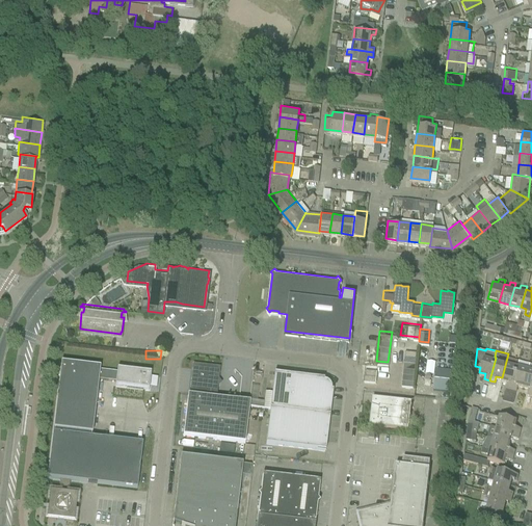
[(511,386),(519,357),(508,353),(502,377),(507,379),(505,385),(511,386)]
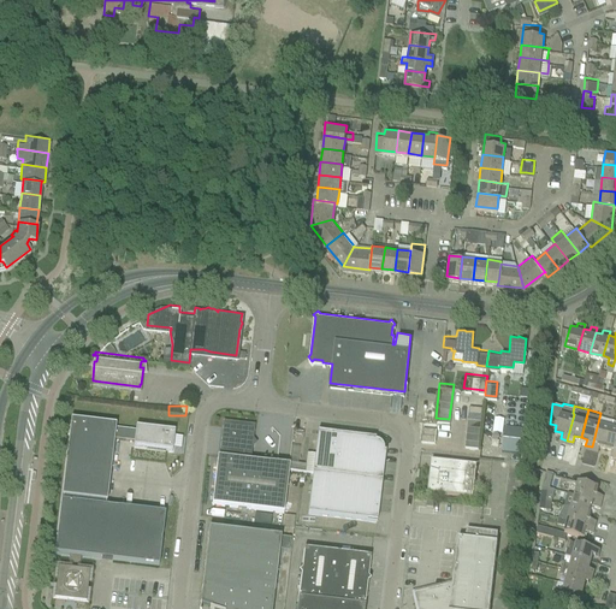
[(605,444),(611,424),(612,417),(600,413),(592,447),(598,449),(599,443),(605,444)]
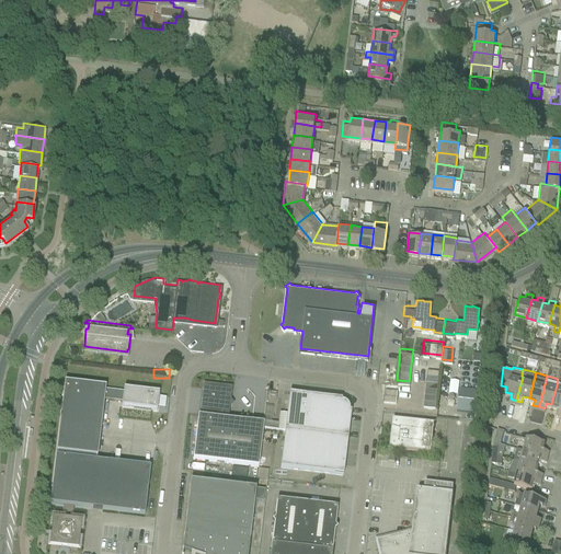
[(144,509),(150,462),(95,456),(96,451),(104,394),(122,396),(122,401),(133,402),(133,403),(151,405),(157,405),(158,391),(159,391),(158,390),(159,388),(123,383),(123,387),(105,384),(105,381),(64,377),(64,379),(63,379),(63,380),(64,380),(56,447),(57,447),(56,451),(55,450),(53,472),(53,476),(52,476),(49,498),(64,500),(61,514),(53,512),(49,541),(78,544),(81,516),(71,515),(73,501),(144,509)]
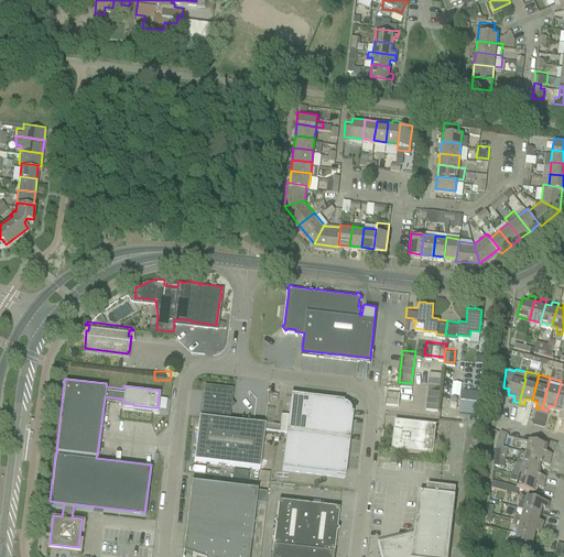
[(198,413),(194,457),(259,465),(263,426),(264,421),(229,416),(234,384),(204,380),(201,413),(198,413)]
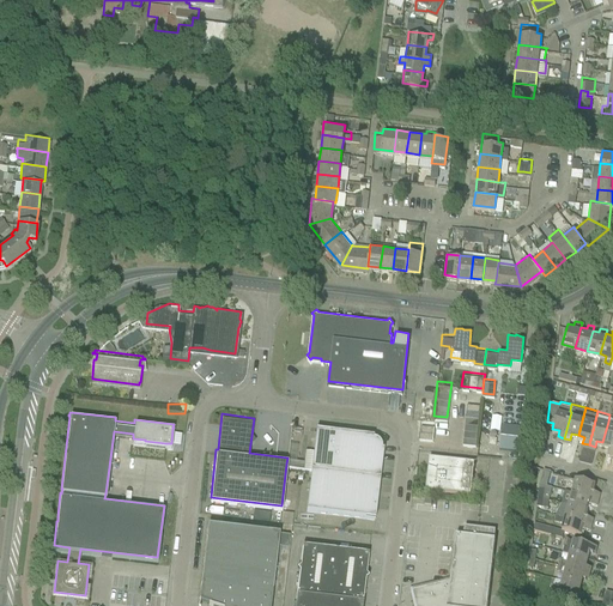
[(475,442),(478,414),(466,413),(462,441),(475,442)]
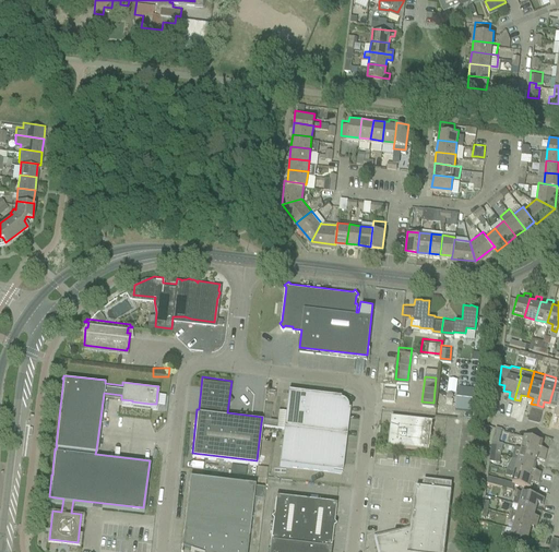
[(394,397),(395,380),(383,379),(382,396),(394,397)]
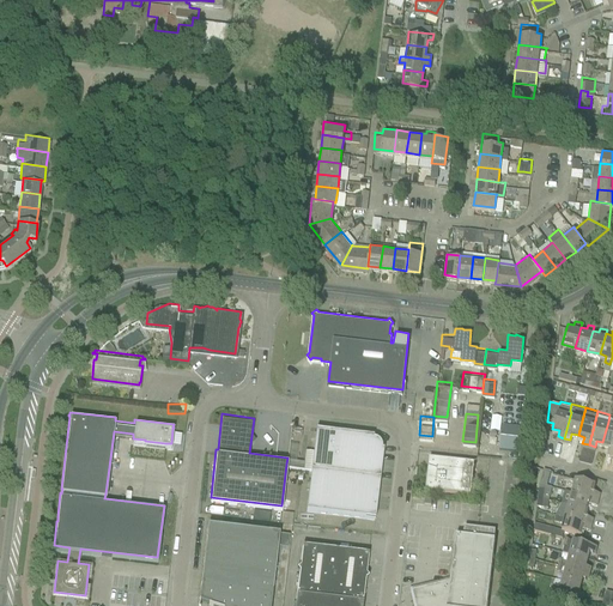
[(502,420),(499,444),(519,447),(521,423),(502,420)]
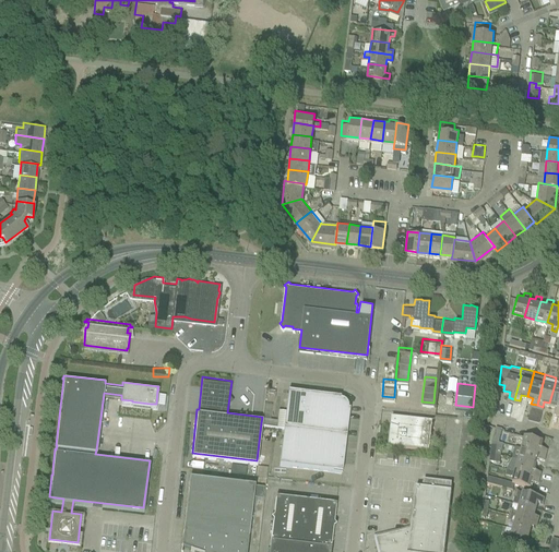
[(558,410),(558,385),(555,384),(549,403),(556,404),(554,410),(558,410)]
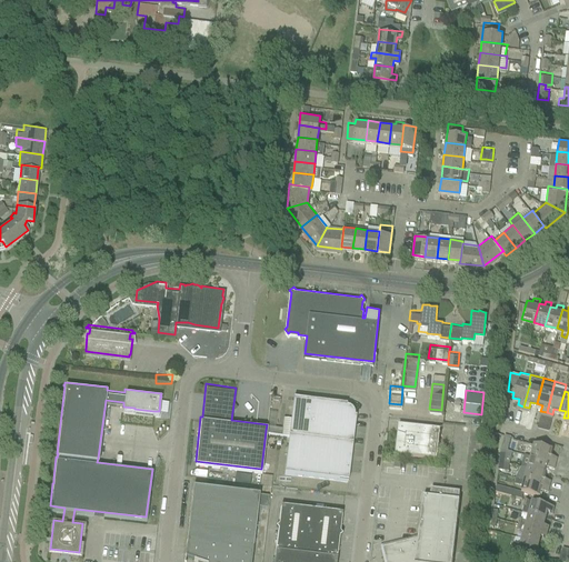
[(267,424),(266,430),(288,432),(283,469),(337,475),(348,477),(341,475),(342,465),(349,467),(350,454),(351,450),(352,439),(356,413),(353,412),(353,410),(352,407),(351,404),(349,403),(346,402),(343,402),(343,401),(338,400),(338,401),(330,401),(330,399),(320,398),(316,397),(303,395),(293,394),(292,394),(290,414),(283,413),(282,424),(267,422),(267,424)]
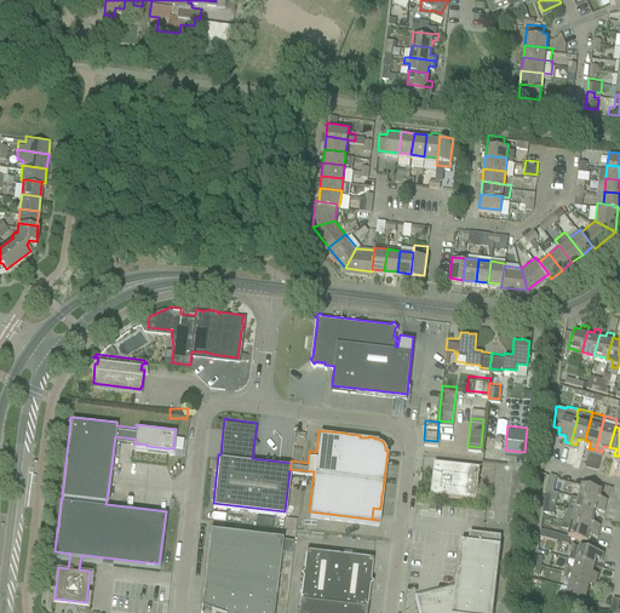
[(480,463),(434,458),(430,491),(476,496),(480,463)]
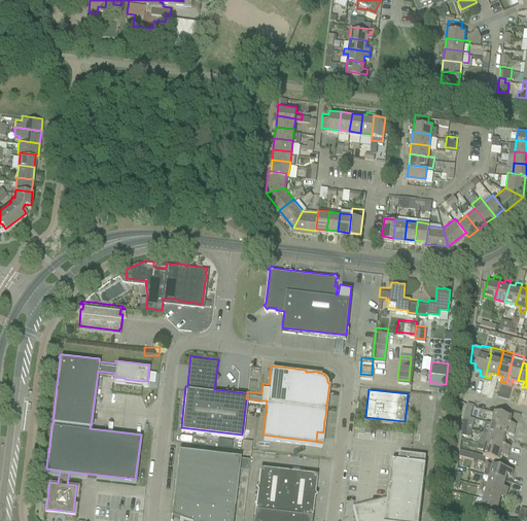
[(469,413),(473,401),(467,400),(463,412),(469,413)]
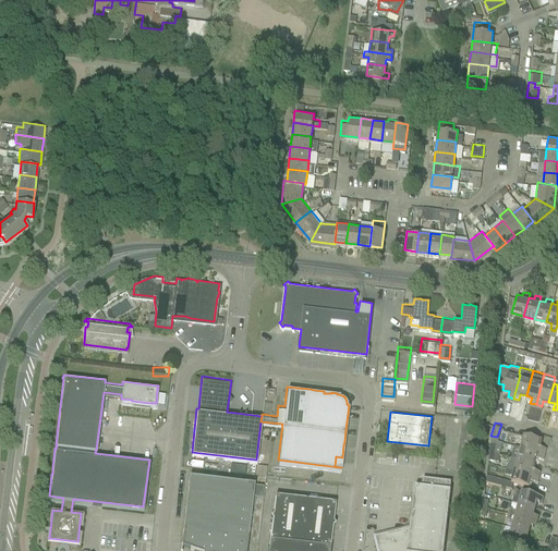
[(541,442),(542,437),(537,435),(537,436),(523,431),(521,443),(545,450),(546,444),(541,442)]
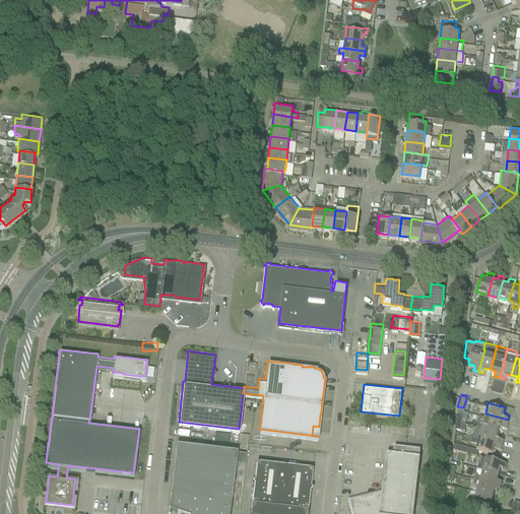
[(506,425),(508,420),(485,413),(478,411),(476,423),(500,429),(501,424),(506,425)]
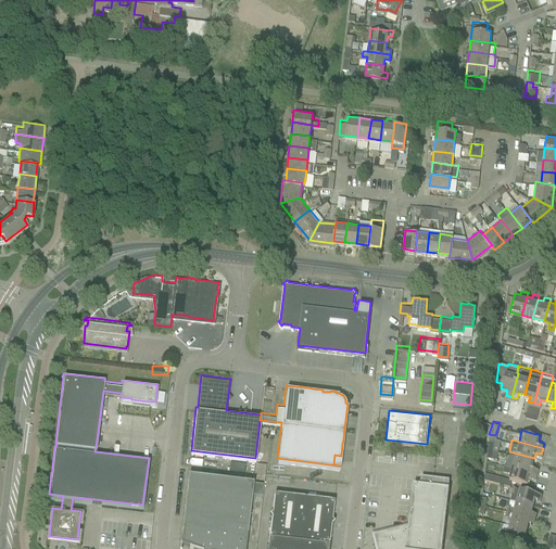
[(532,463),(534,458),(509,451),(504,460),(504,462),(536,471),(538,465),(532,463)]
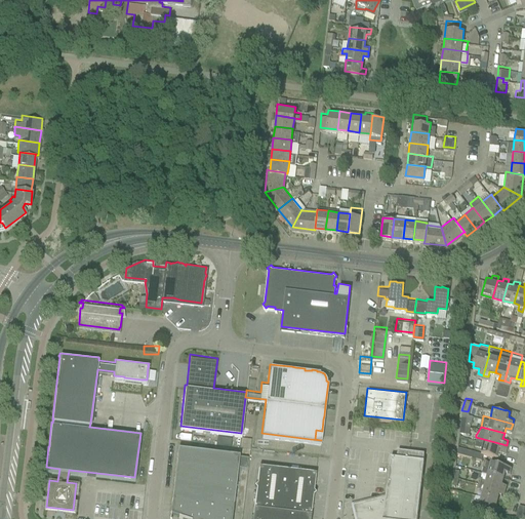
[(506,450),(507,445),(476,437),(474,443),(482,444),(481,449),(483,450),(498,454),(499,449),(506,450)]
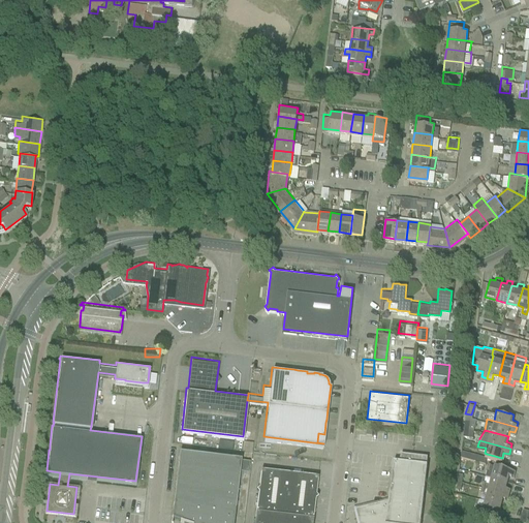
[(472,457),(474,451),(461,447),(460,453),(472,457)]
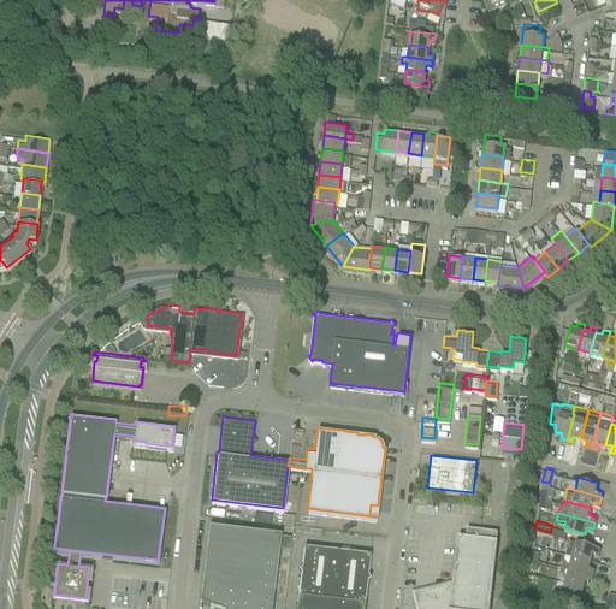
[(271,608),(279,545),(289,547),(290,533),(220,525),(208,524),(200,599),(211,602),(209,604),(208,603),(207,604),(219,608),(218,608),(271,608)]
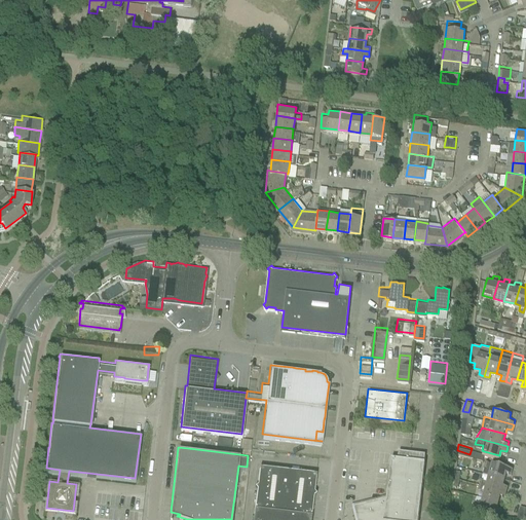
[(417,519),(424,458),(425,450),(399,447),(398,455),(390,455),(386,494),(353,503),(358,519),(417,519)]
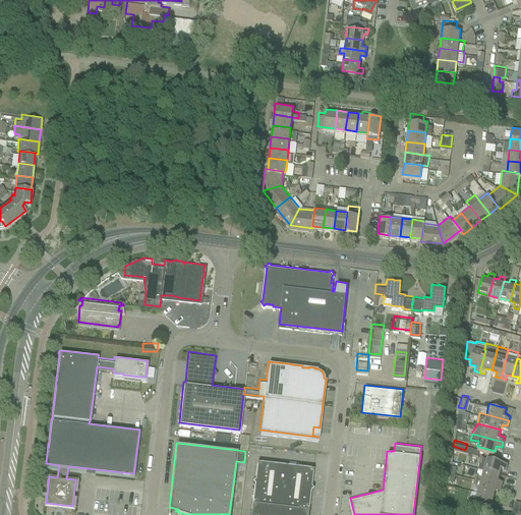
[(477,453),(479,447),(477,446),(467,444),(465,450),(477,453)]
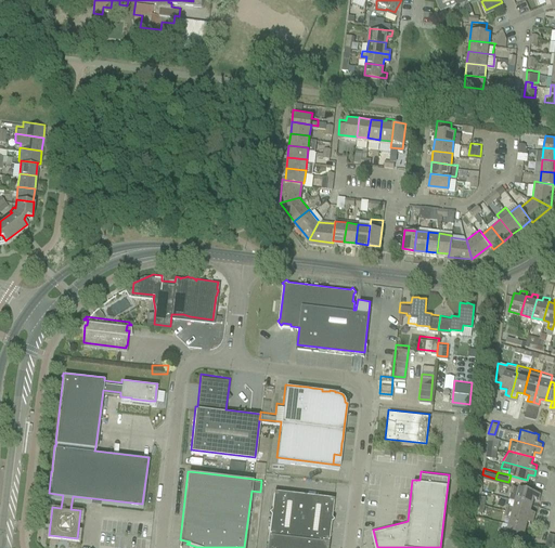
[(539,496),(540,491),(512,483),(511,488),(508,495),(515,497),(532,501),(533,495),(539,496)]
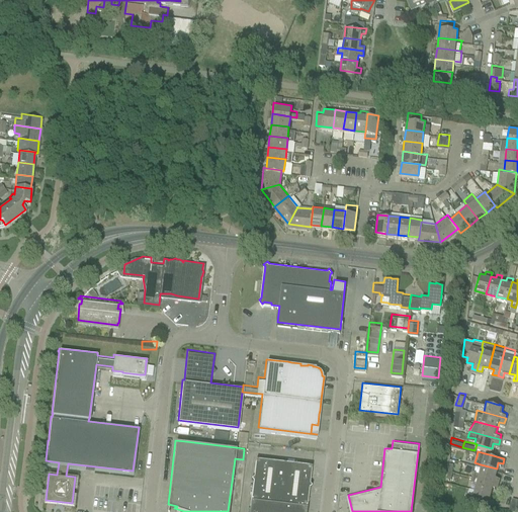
[(307,503),(312,463),(255,457),(250,497),(252,497),(252,499),(250,499),(248,511),(305,511),(307,505),(305,505),(305,503),(307,503)]
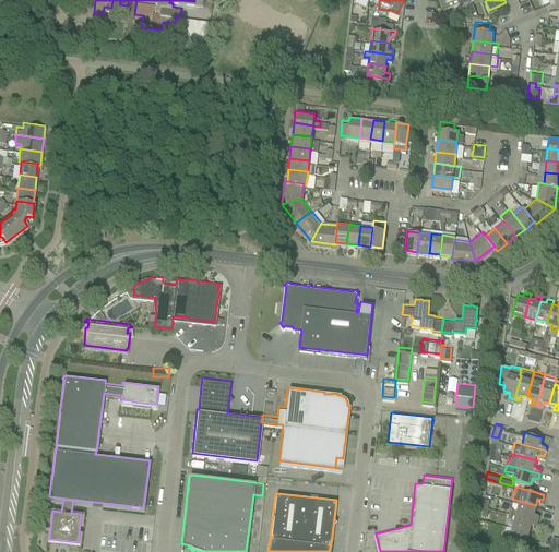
[(534,512),(536,505),(519,501),(518,507),(510,505),(509,511),(537,518),(539,513),(534,512)]
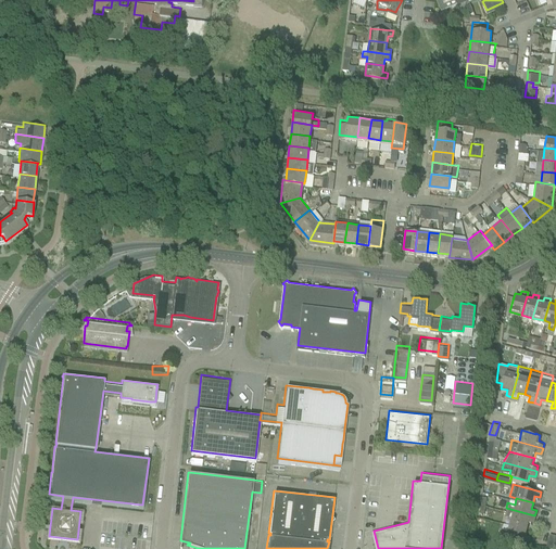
[(533,521),(534,515),(506,508),(505,513),(512,515),(509,522),(527,526),(528,520),(533,521)]
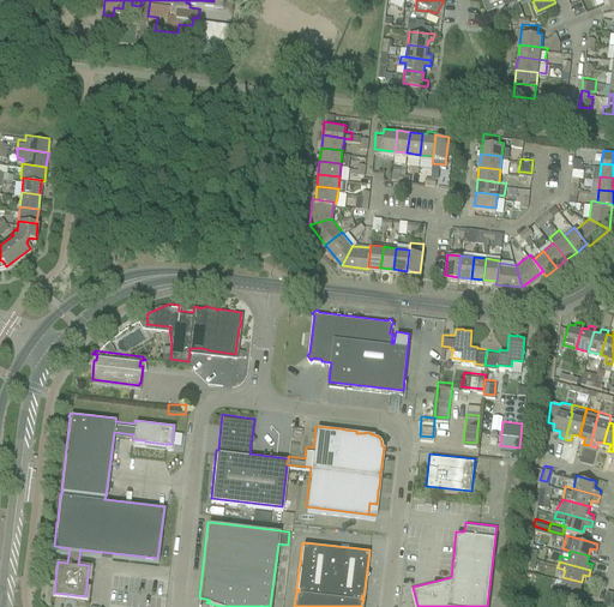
[(579,589),(582,582),(563,577),(561,584),(553,582),(552,588),(583,596),(585,590),(579,589)]
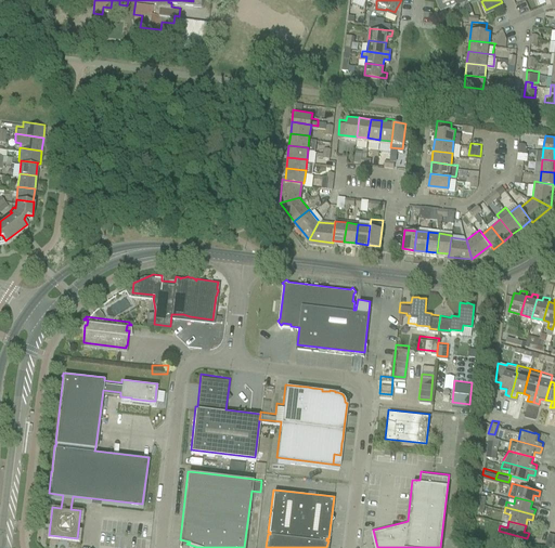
[(553,539),(554,531),(549,530),(544,544),(552,545),(553,539)]
